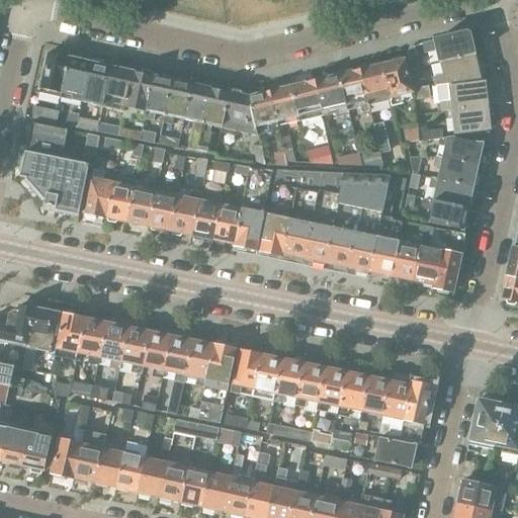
[(465,34),(422,45),(424,54),(436,51),(439,65),(473,56),(473,54),(476,51),(475,45),(470,42),(468,35),(465,34)]
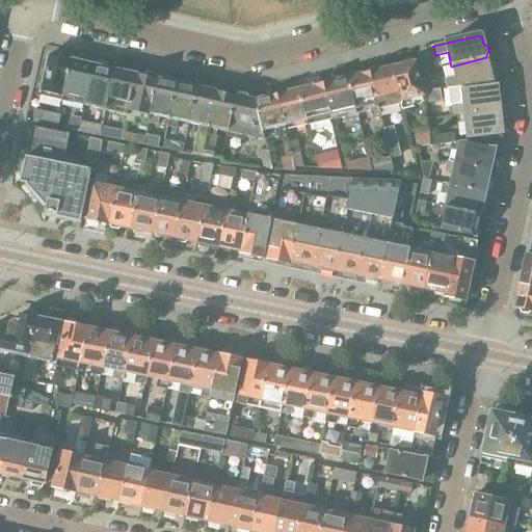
[(430,71),(425,48),(421,48),(418,54),(420,60),(422,73),(430,71)]
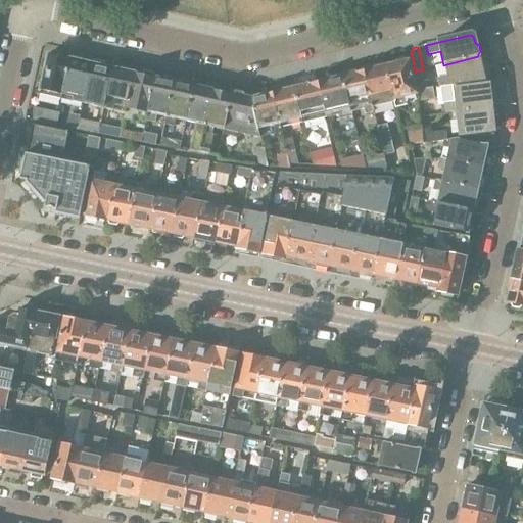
[(61,99),(69,59),(59,57),(59,54),(50,52),(50,55),(48,54),(39,94),(61,99)]
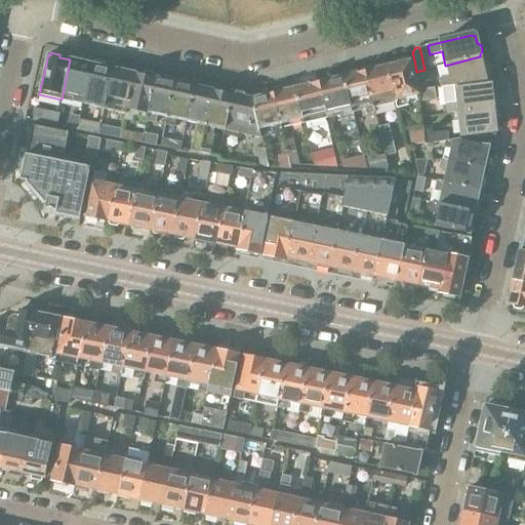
[(72,59),(70,59),(62,99),(83,104),(91,65),(81,62),(81,58),(72,56),(72,59)]
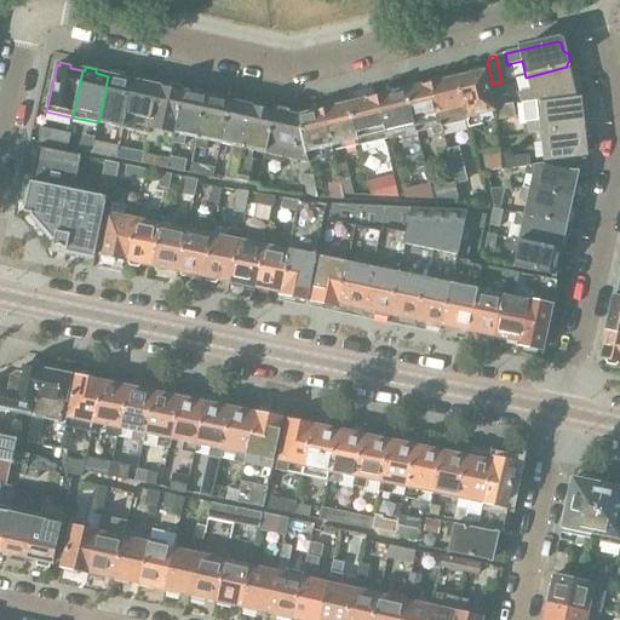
[(567,67),(526,78),(529,92),(516,95),(517,102),(574,97),(570,82),(574,79),(572,72),(568,70),(567,67)]
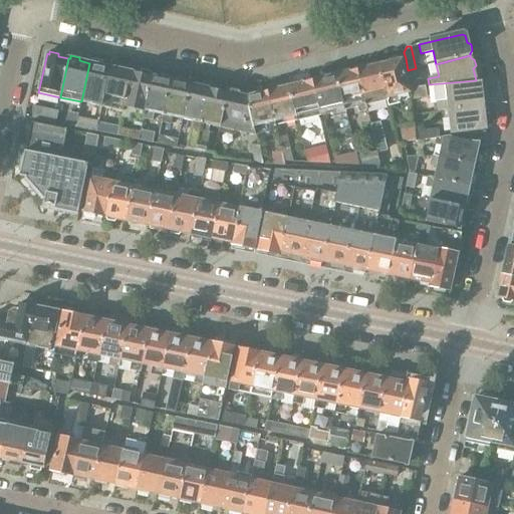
[(396,96),(409,93),(408,88),(405,75),(402,59),(399,60),(397,57),(390,59),(389,62),(379,65),(388,99),(389,105),(398,103),(396,96)]
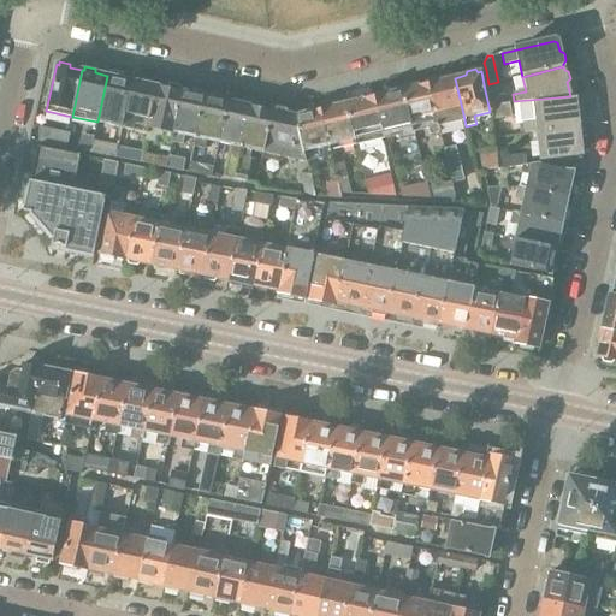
[(124,128),(134,81),(120,78),(120,75),(110,72),(110,76),(107,76),(98,122),(124,128)]
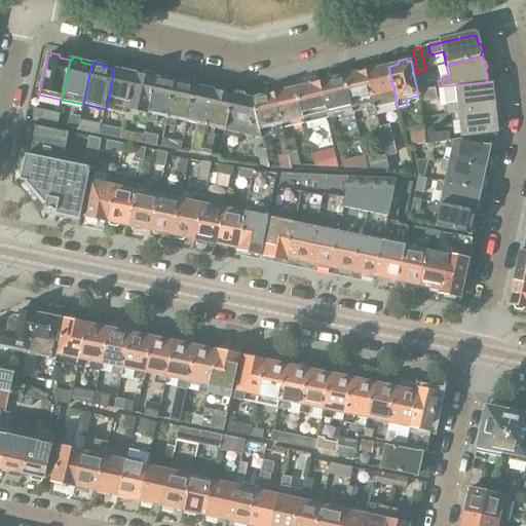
[(375,107),(397,102),(388,67),(385,68),(384,65),(375,67),(376,70),(367,72),(375,107)]
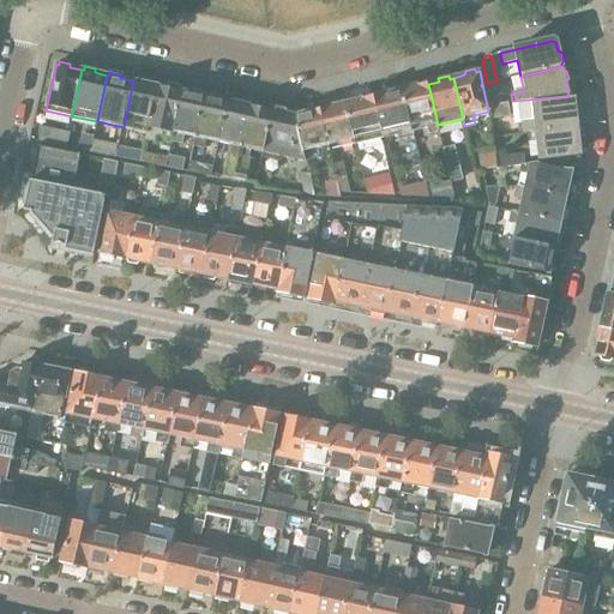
[(143,83),(133,80),(124,127),(148,133),(157,86),(154,85),(155,82),(144,79),(143,83)]
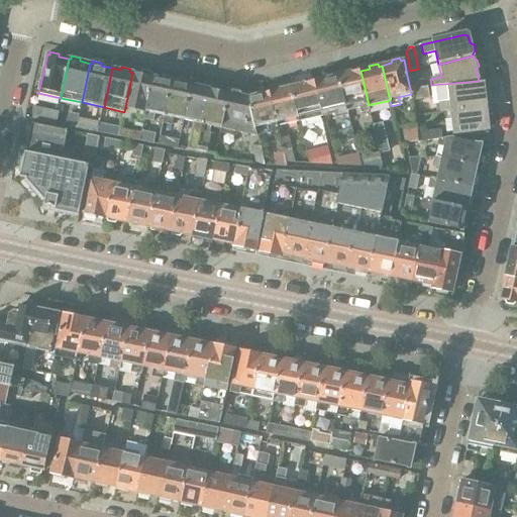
[(340,75),(338,76),(347,110),(359,107),(360,112),(370,110),(369,105),(360,71),(349,73),(348,70),(339,72),(340,75)]
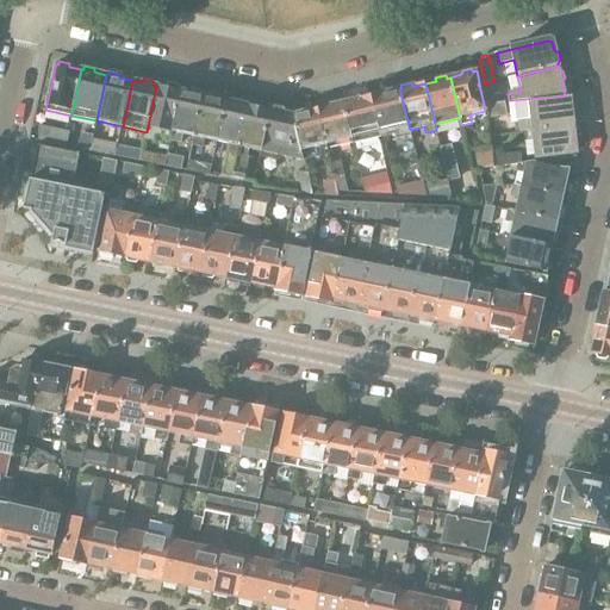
[(156,134),(172,137),(182,91),(178,91),(179,87),(168,85),(167,88),(156,86),(147,132),(144,139),(155,142),(156,134)]
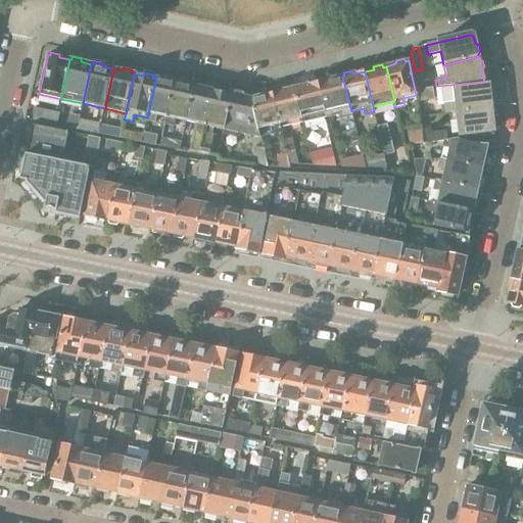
[(320,81),(329,116),(338,114),(339,119),(352,115),(351,111),(342,77),(340,77),(339,74),(330,76),(330,79),(320,81)]
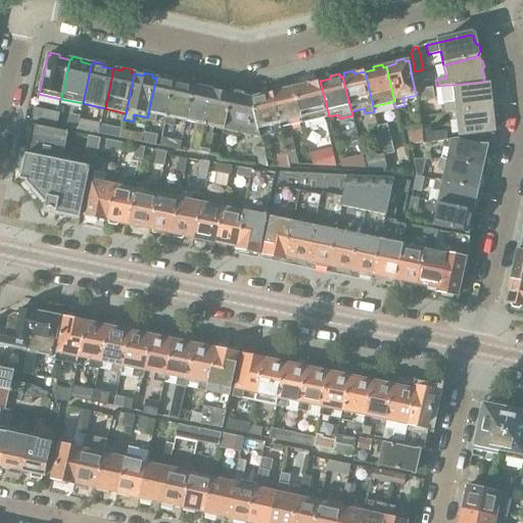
[(422,75),(412,77),(415,90),(425,89),(422,75)]
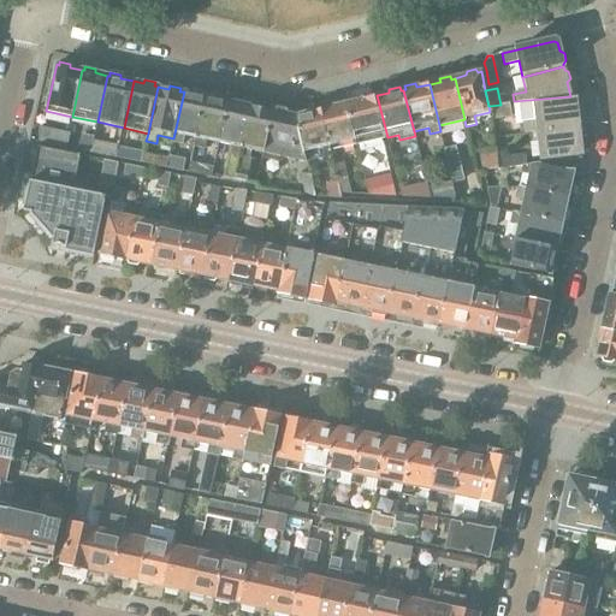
[(185,138),(196,141),(206,96),(203,96),(203,93),(194,90),(190,94),(184,92),(173,138),(172,144),(184,147),(185,138)]
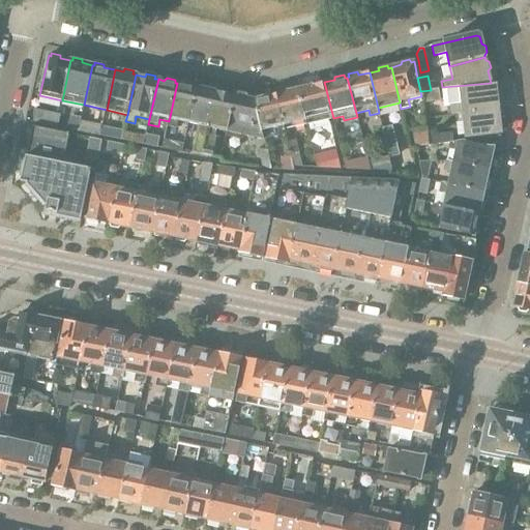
[(178,123),(188,125),(197,87),(194,87),(194,84),(186,82),(183,84),(177,83),(169,121),(178,123)]
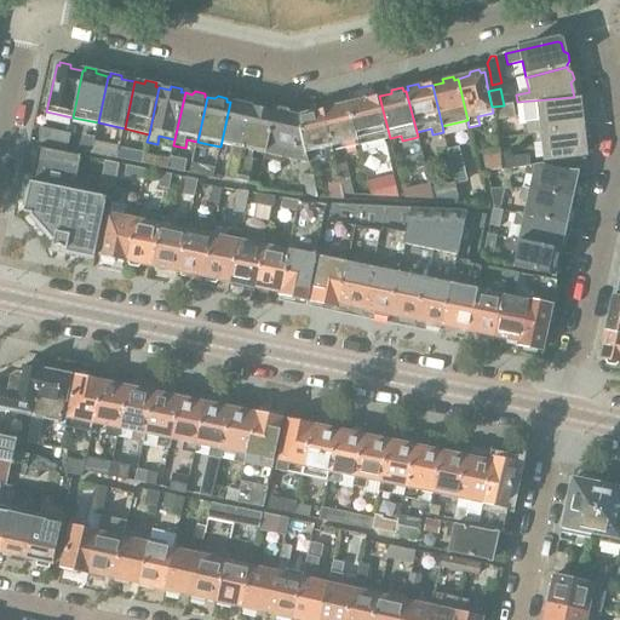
[(349,104),(359,145),(385,139),(375,98),(362,101),(360,97),(352,99),(351,103),(349,104)]
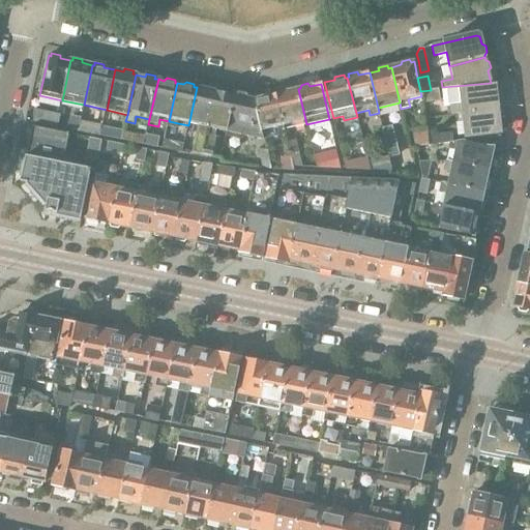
[(202,156),(216,91),(209,90),(209,87),(200,85),(199,88),(197,87),(188,125),(199,127),(193,154),(202,156)]
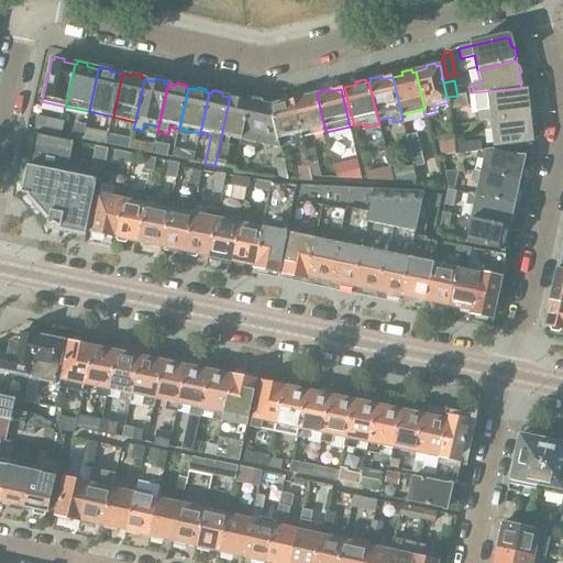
[(293,100),(302,138),(326,132),(317,95),(315,95),(311,91),(305,94),(305,98),(293,100)]
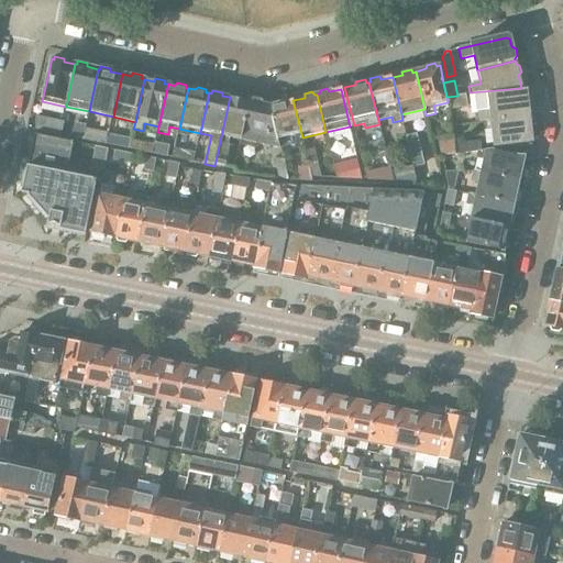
[(479,121),(492,120),(528,116),(527,106),(529,103),(528,97),(526,96),(526,91),(488,96),(489,110),(478,111),(479,121)]
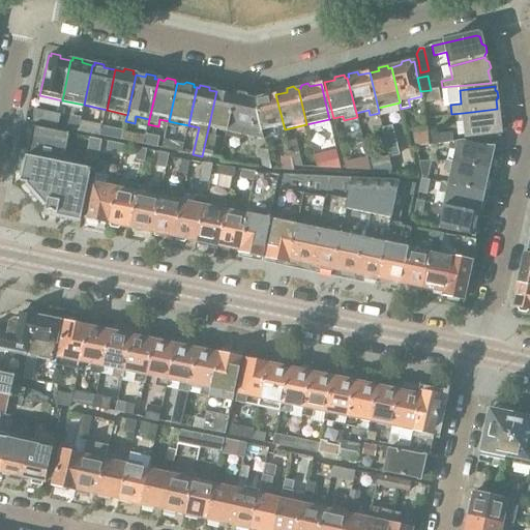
[(431,90),(420,91),(421,96),(423,104),(440,101),(438,88),(431,90)]
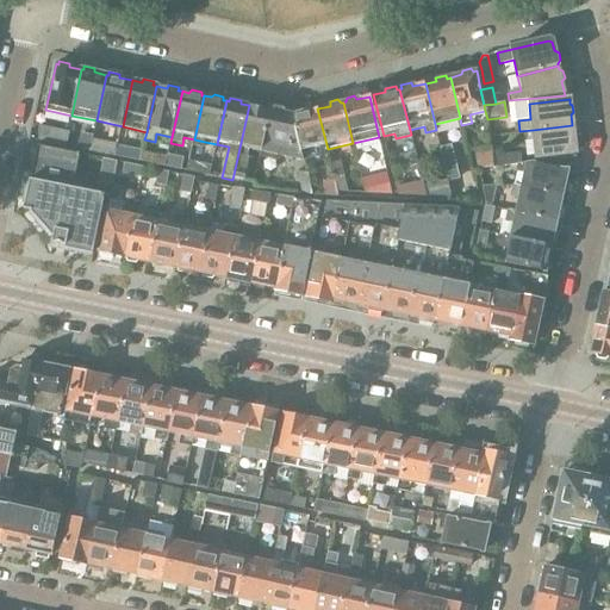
[(232,180),(243,182),(250,151),(262,154),(272,111),(268,110),(267,106),(260,104),(257,107),(249,105),(232,180)]
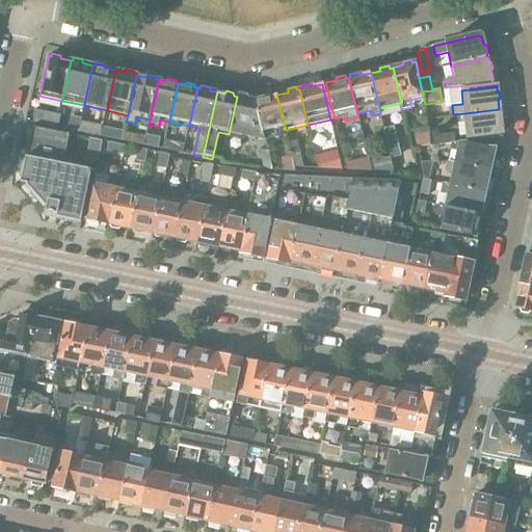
[(255,100),(264,135),(286,130),(276,95),(267,97),(264,94),(259,96),(258,100),(255,100)]
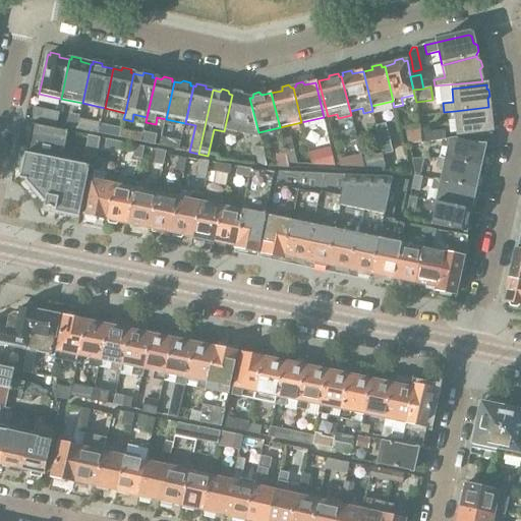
[(232,95),(224,131),(259,138),(258,132),(249,98),(243,97),(242,94),(235,93),(233,95),(232,95)]
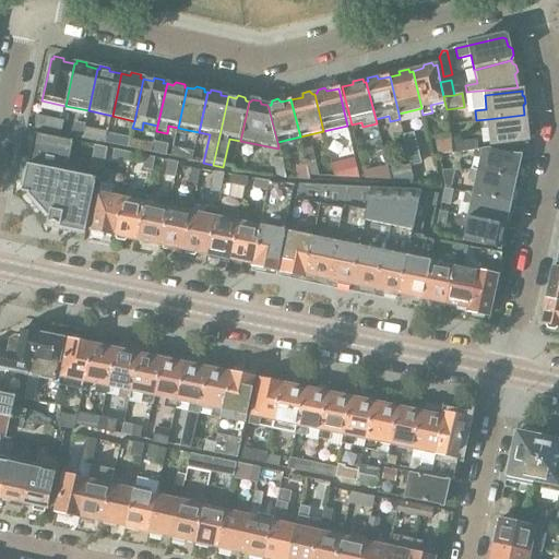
[(35,129),(60,134),(62,120),(37,115),(35,129)]
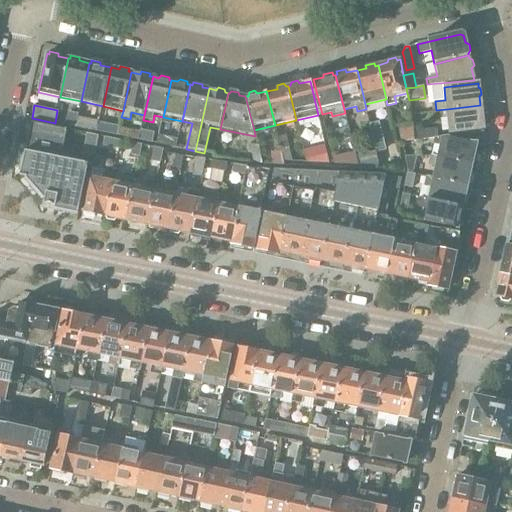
[(447,109),(449,131),(483,127),(483,125),(484,123),(484,117),(482,115),(480,105),(447,109)]
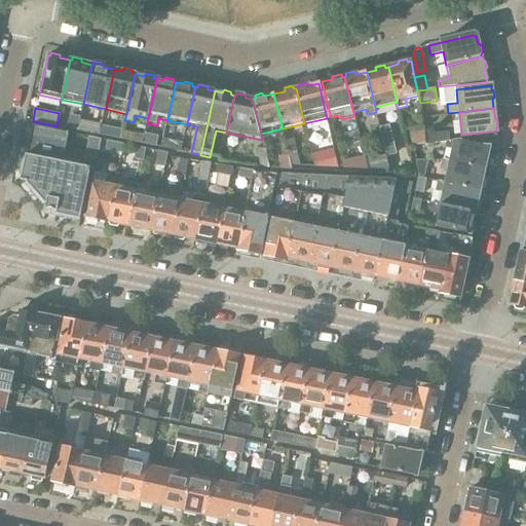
[(71,116),(69,128),(77,130),(79,120),(79,117),(71,116)]
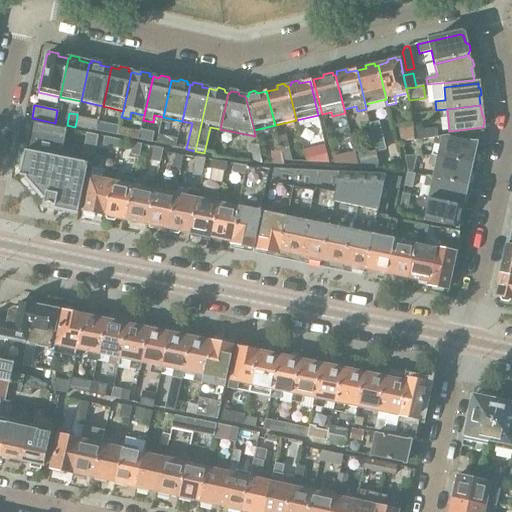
[(75,127),(88,130),(98,132),(100,121),(77,117),(75,127)]
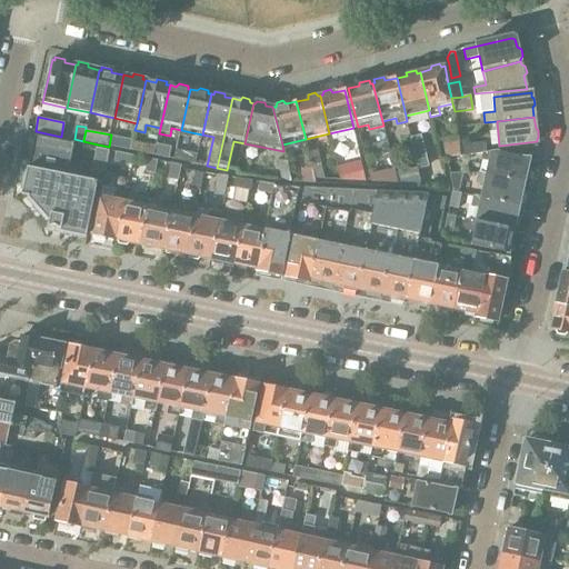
[(410,137),(418,168),(418,169),(429,167),(421,135),(410,137)]
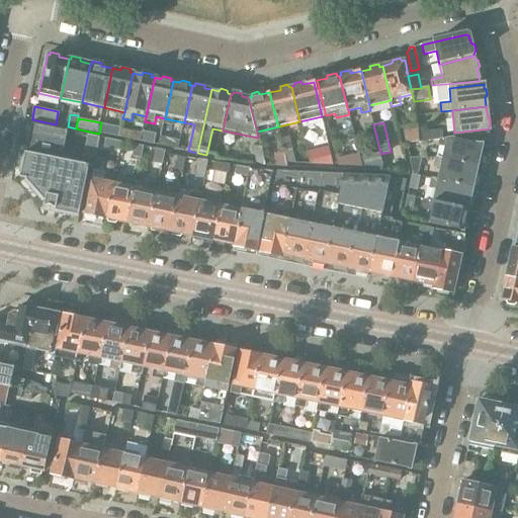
[(78,216),(79,211),(89,165),(62,160),(68,131),(31,123),(20,177),(24,178),(42,199),(44,198),(46,201),(45,205),(54,207),(54,210),(78,216)]
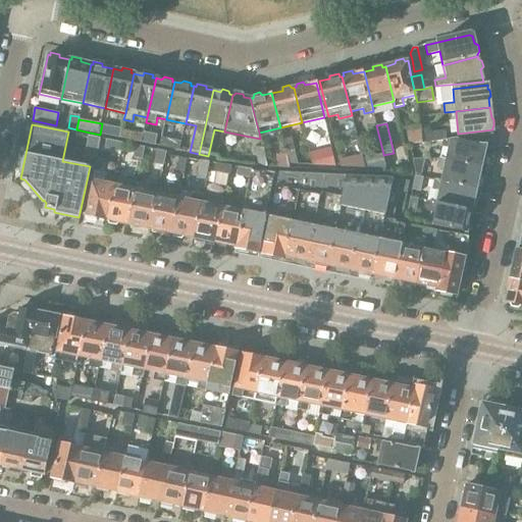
[(121,129),(119,139),(129,142),(131,142),(133,135),(129,132),(121,129)]
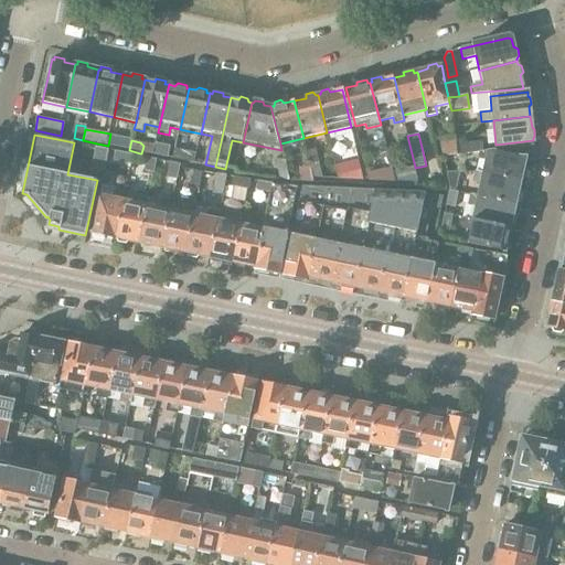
[(444,156),(456,153),(455,144),(455,140),(440,141),(444,156)]
